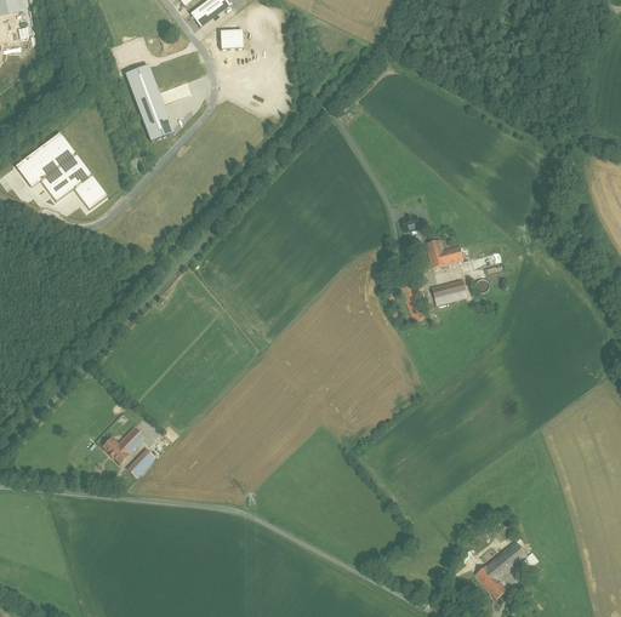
[(0,0),(0,12),(20,9),(17,0),(0,0)]
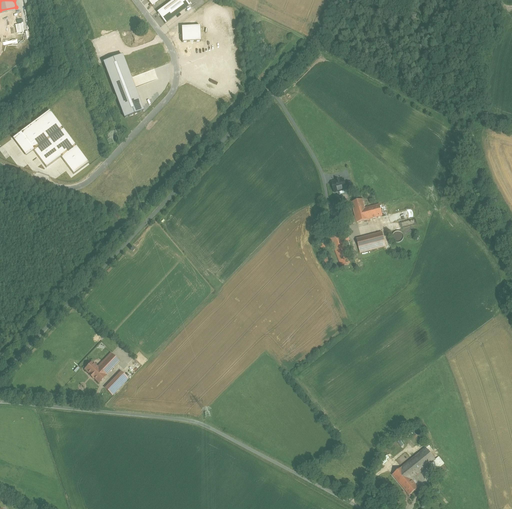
[(169,0),(157,10),(165,21),(190,3),(188,0),(169,0)]
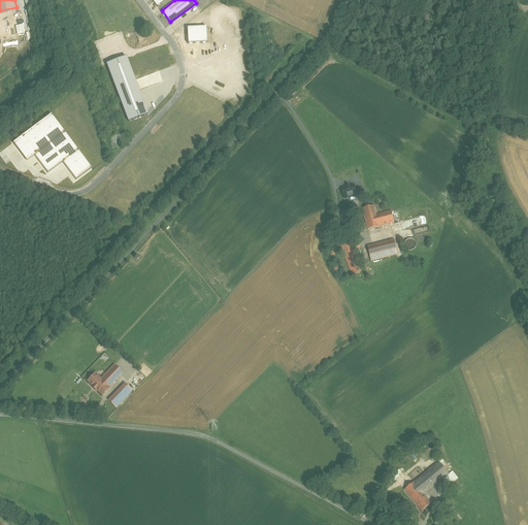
[(206,24),(187,25),(188,41),(207,40),(206,24)]
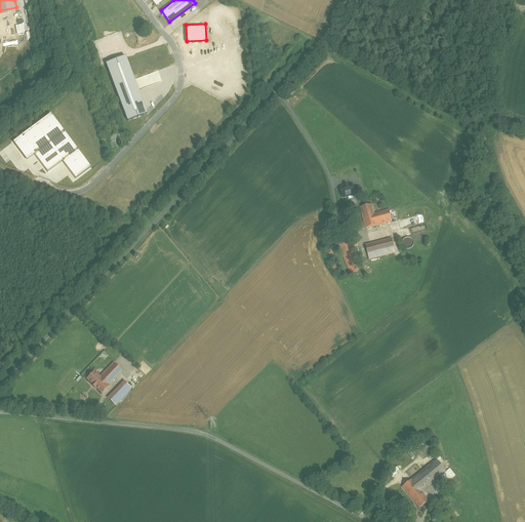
[(119,36),(99,43),(127,118),(147,111),(119,36)]
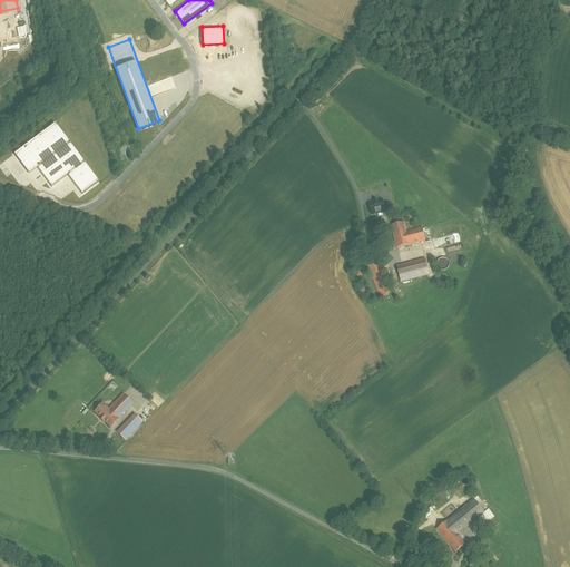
[(56,121),(15,152),(29,170),(37,164),(51,184),(68,172),(82,191),(98,178),(56,121)]
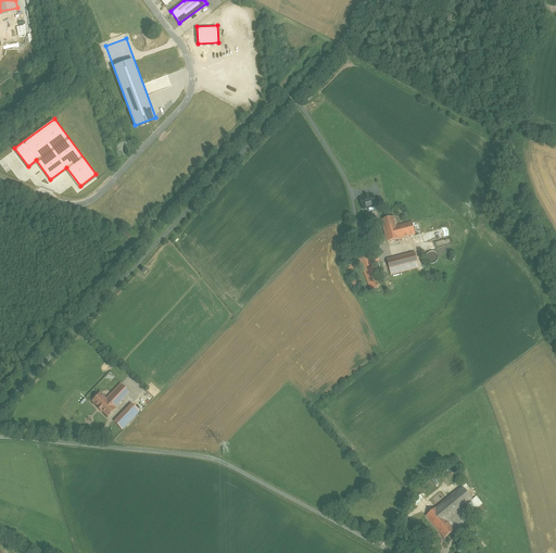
[(365,195),(361,196),(363,206),(376,203),(376,202),(377,201),(376,198),(375,198),(374,192),(369,193),(368,192),(365,193),(365,195)]
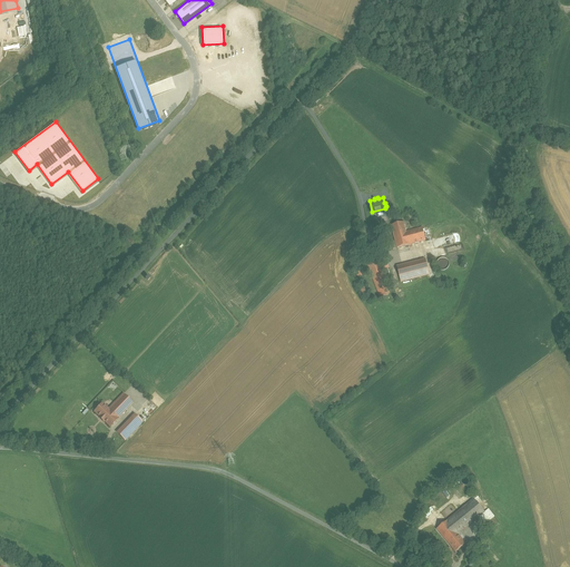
[(404,220),(391,223),(395,236),(408,234),(406,230),(404,220)]
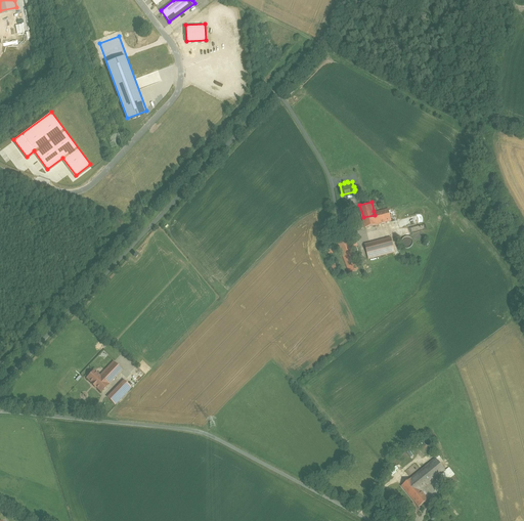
[(375,215),(377,222),(392,219),(389,207),(374,211),(375,215)]
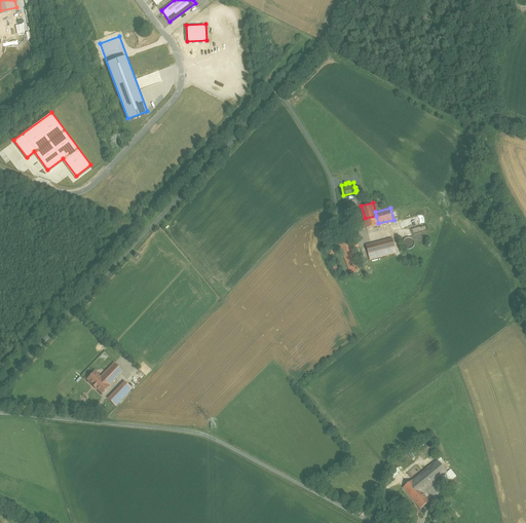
[(376,216),(365,218),(367,226),(378,223),(376,216)]
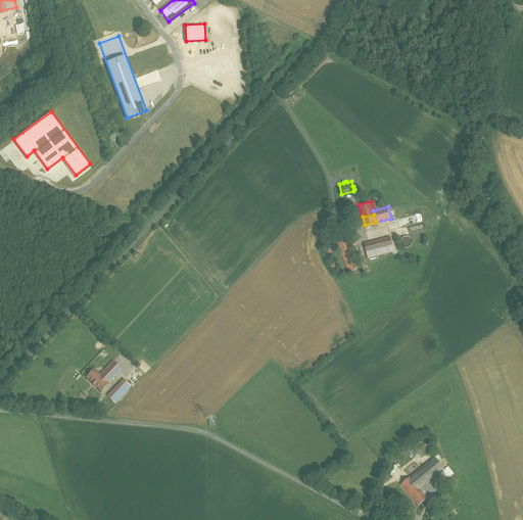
[(390,235),(365,242),(368,255),(393,249),(390,235)]
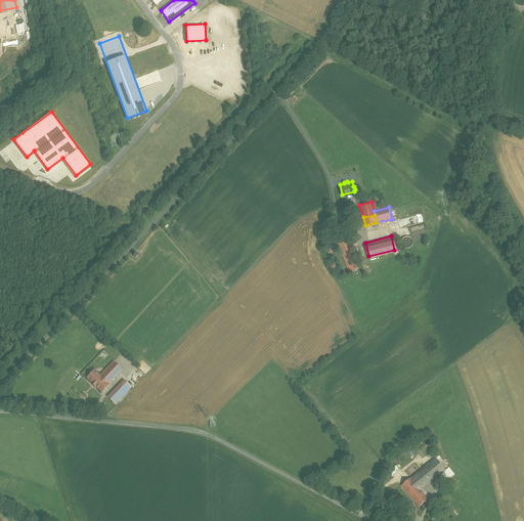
[(346,237),(338,241),(349,270),(357,267),(346,237)]
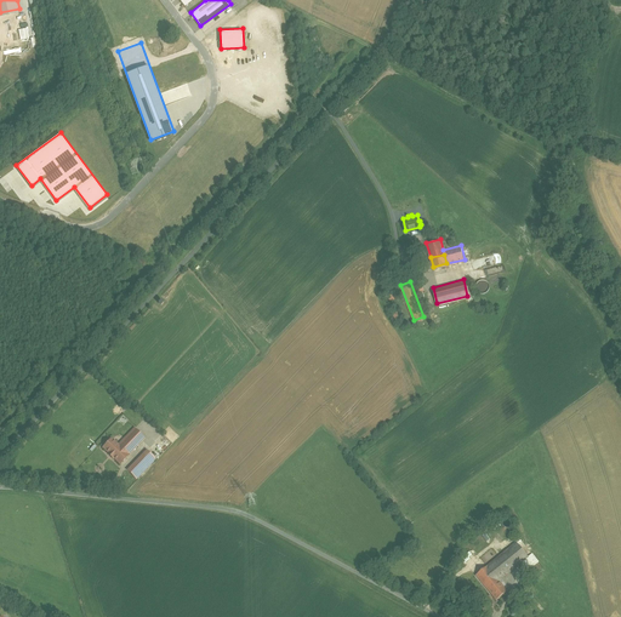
[(397,308),(391,310),(396,319),(402,315),(398,308),(397,308)]
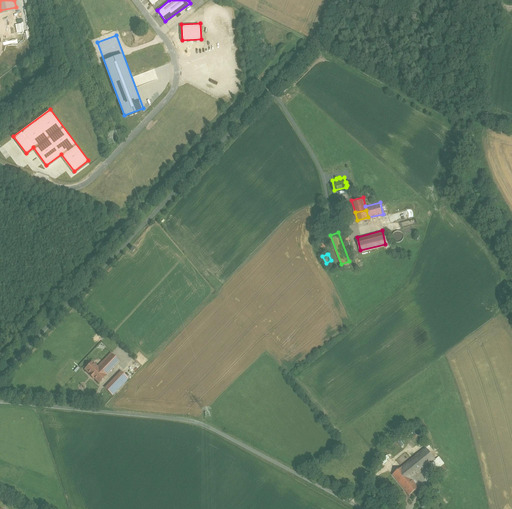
[(111,351),(97,365),(106,373),(119,359),(111,351)]
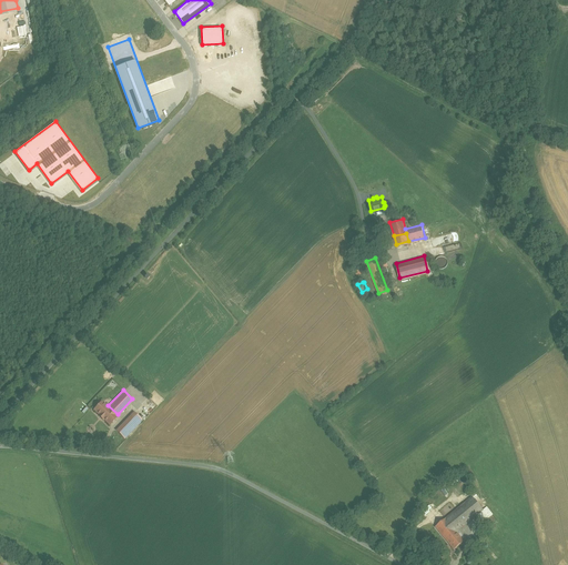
[(102,400),(94,407),(110,422),(118,414),(108,405),(102,400)]
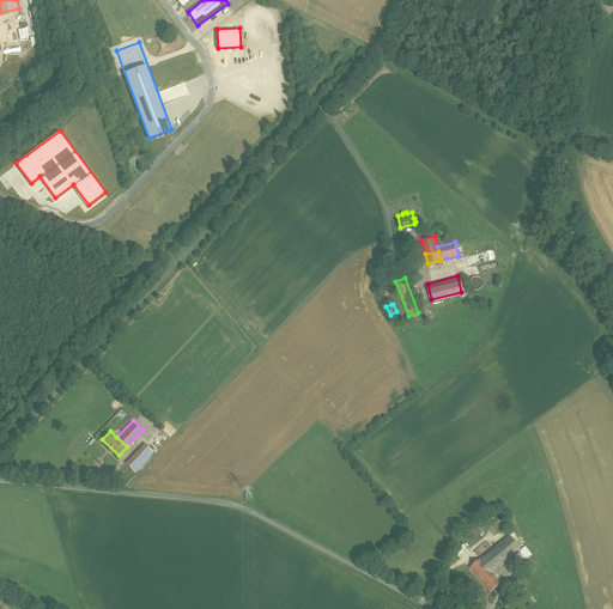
[(145,442),(126,461),(134,469),(153,450),(145,442)]
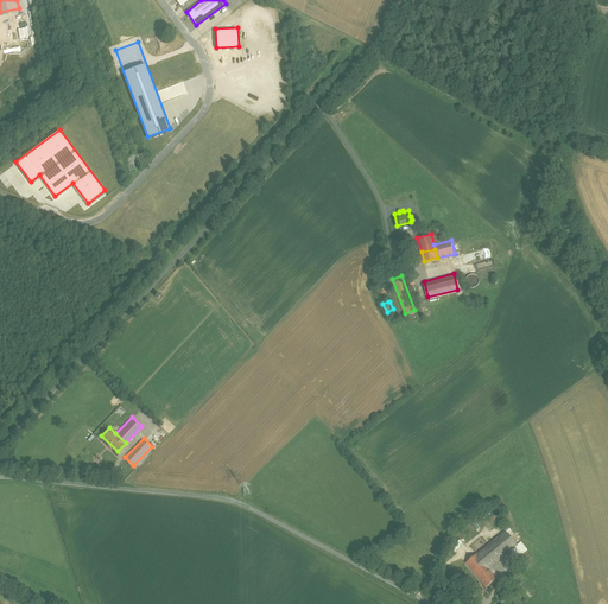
[(506,529),(477,552),(488,566),(517,542),(506,529)]
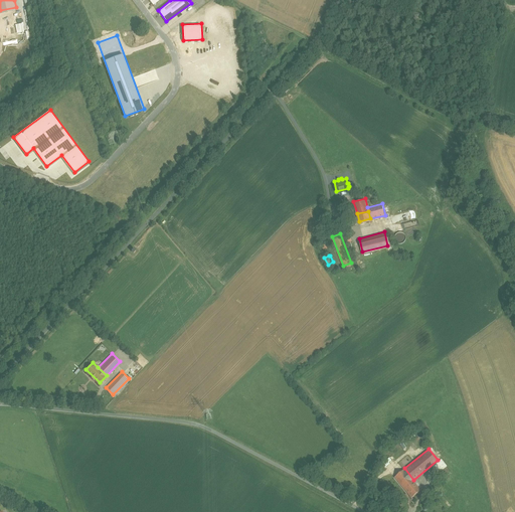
[(404,468),(394,475),(411,496),(420,488),(413,480),(404,468)]
